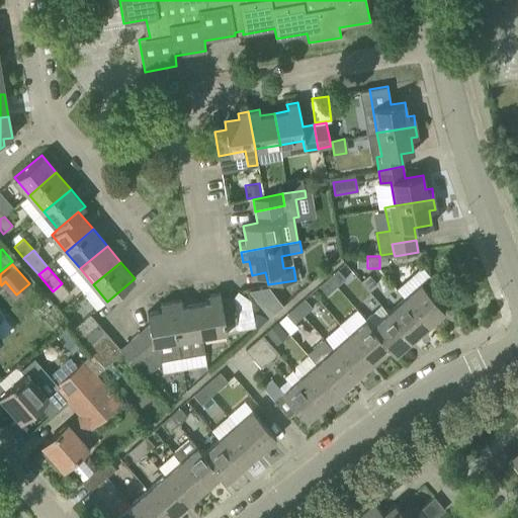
[(338,269),(329,276),(336,285),(345,277),(338,269)]
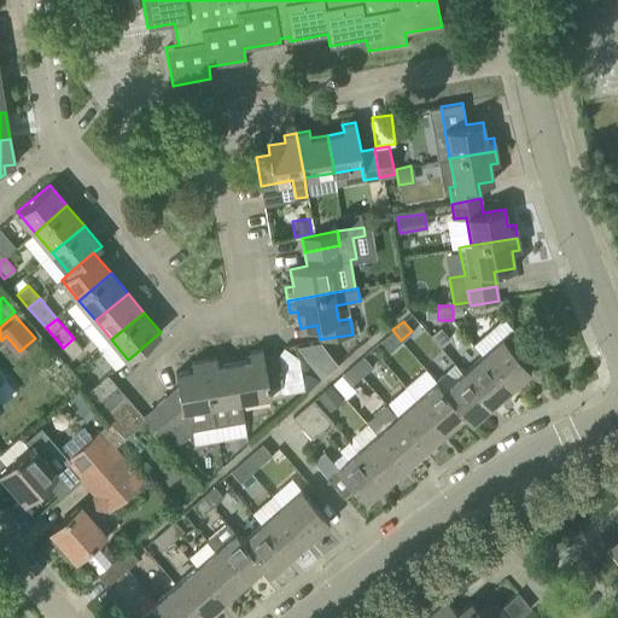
[(482,355),(509,389),(530,371),(518,356),(529,347),(513,328),(482,355)]
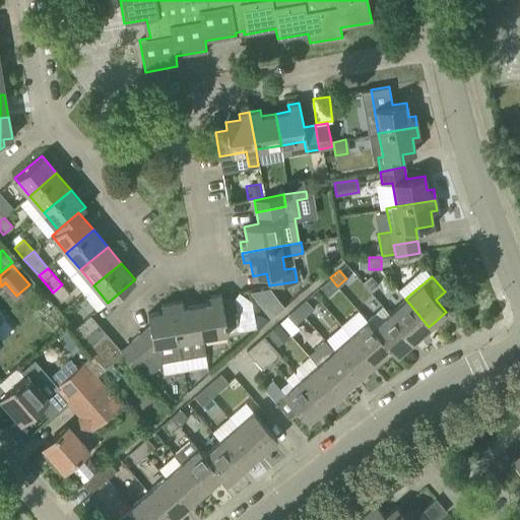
[(337,286),(330,277),(321,286),(328,295),(337,286)]
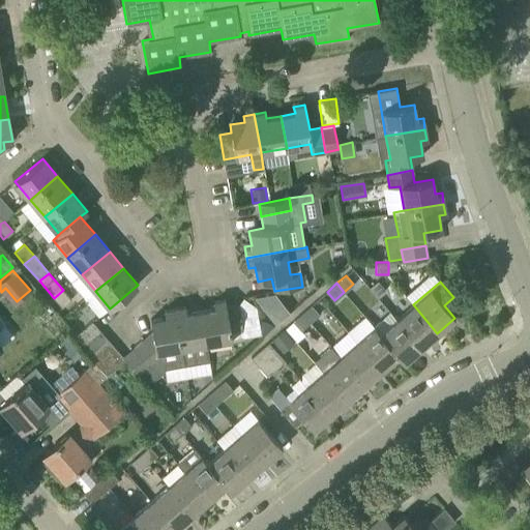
[(63,290),(54,298),(62,307),(71,299),(63,290)]
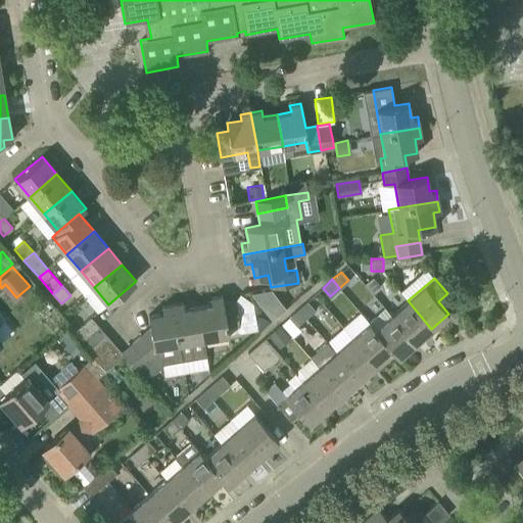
[(223,302),(222,295),(211,297),(212,303),(198,306),(203,339),(241,333),(236,306),(229,301),(223,302)]
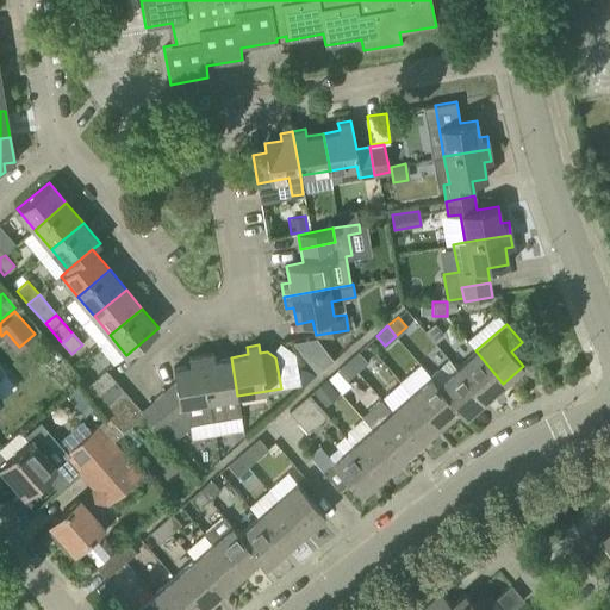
[(348,360),(358,371),(368,361),(359,350),(348,360)]
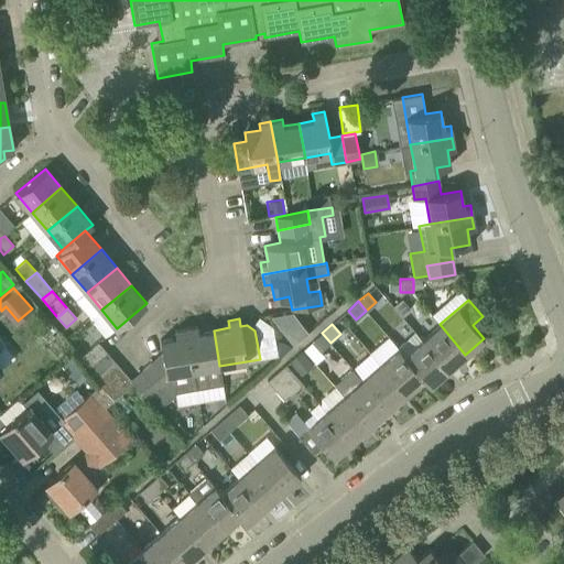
[(446,371),(465,355),(440,324),(421,340),(446,371)]
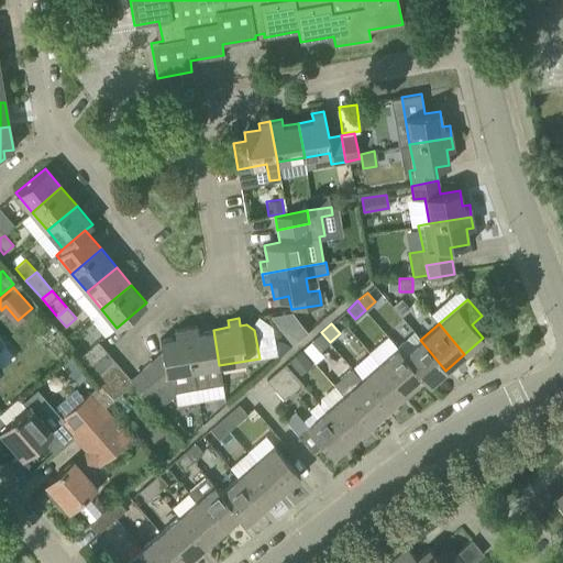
[(197,326),(185,328),(197,388),(222,385),(221,383),(222,383),(219,365),(213,330),(198,332),(197,326)]
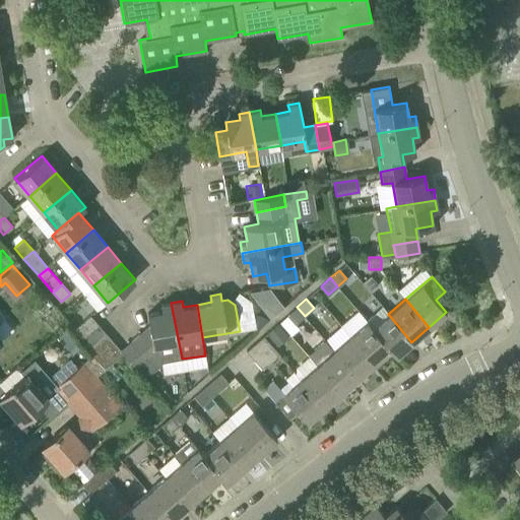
[(149,325),(130,342),(146,362),(142,365),(149,373),(161,362),(182,359),(171,303),(160,305),(161,311),(147,313),(149,325)]
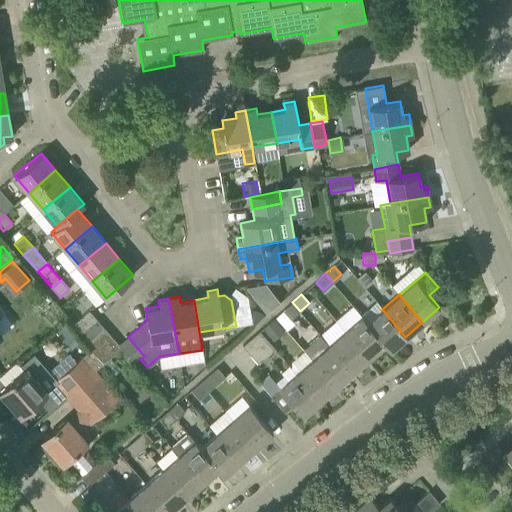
[(292,302),(283,310),(290,319),(300,311),(292,302)]
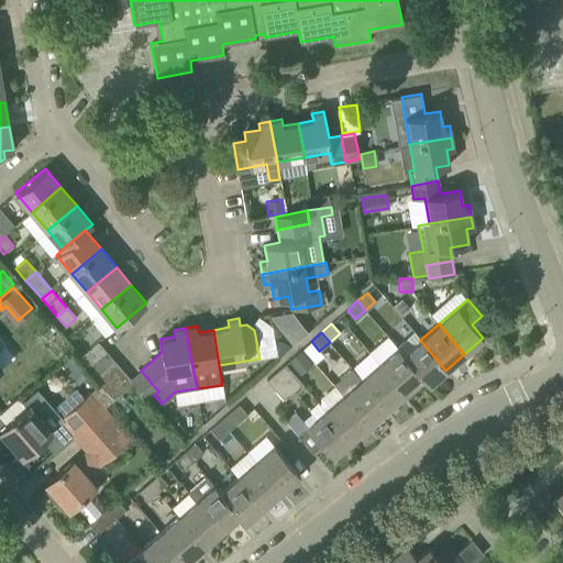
[(420,340),(403,355),(421,379),(428,386),(445,371),(420,340)]
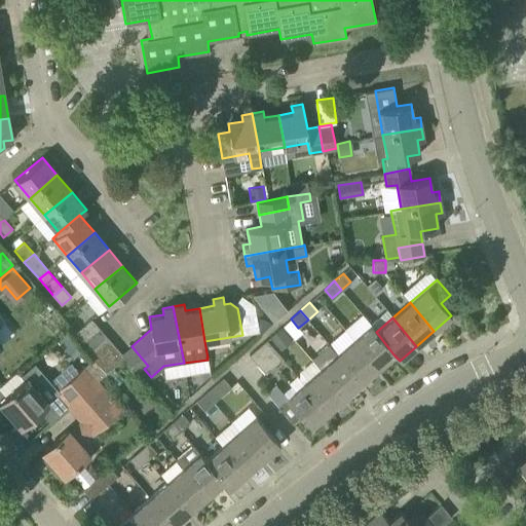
[(75,339),(80,344),(100,328),(91,318),(72,335),(75,339)]
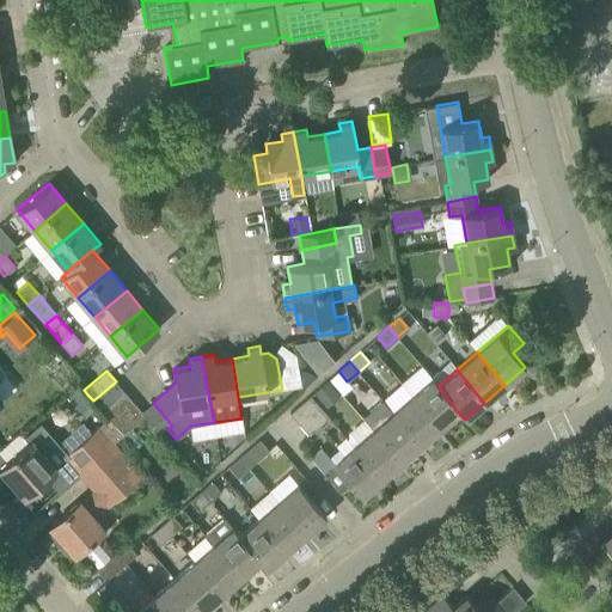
[(412,396),(440,428),(458,412),(438,386),(432,379),(412,396)]
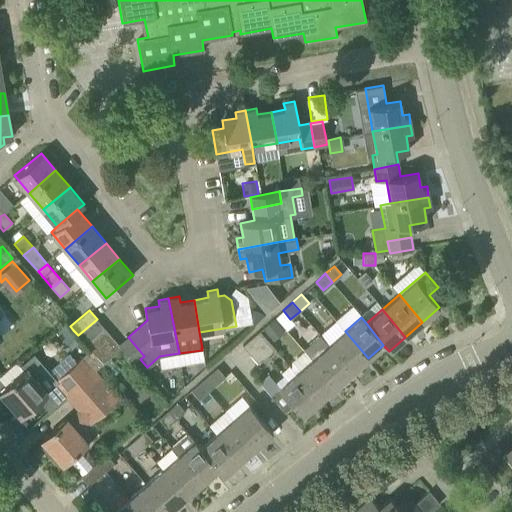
[(285,331),(274,318),(262,328),(274,341),(285,331)]
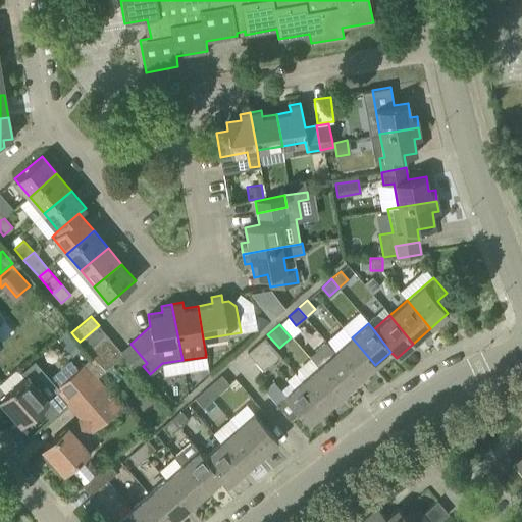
[(107,334),(99,325),(80,342),(88,351),(107,334)]
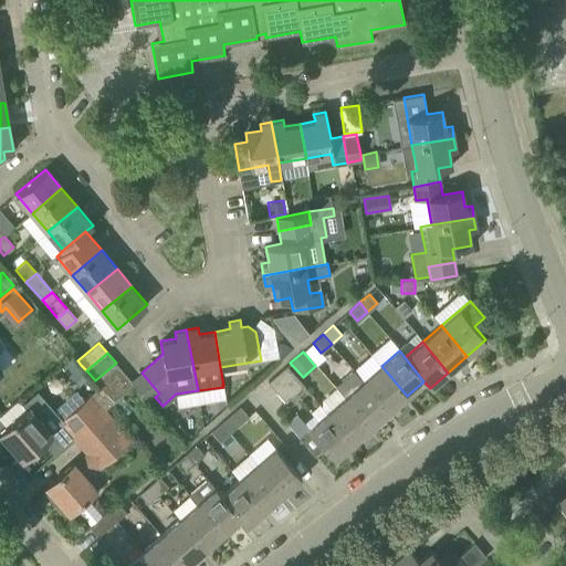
[(77,360),(73,355),(61,366),(69,375),(81,365),(77,360)]
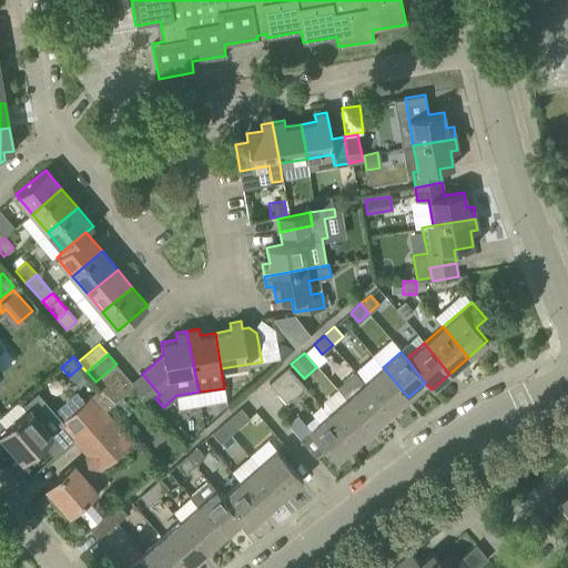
[(95,382),(101,387),(104,392),(125,374),(117,364),(95,382)]
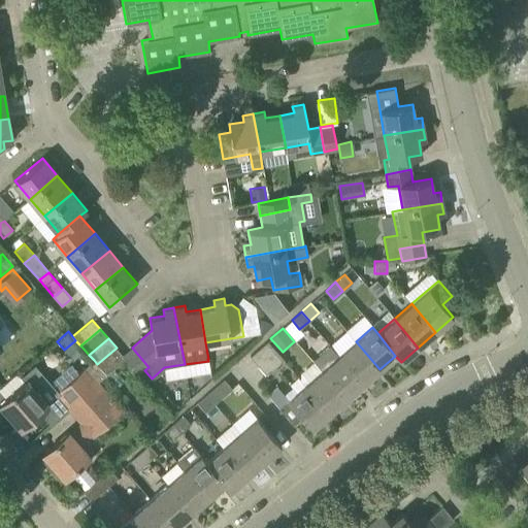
[(251,356),(259,366),(276,351),(268,340),(251,356)]
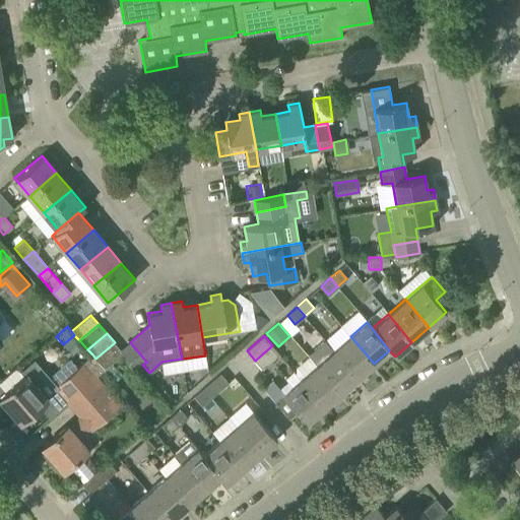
[(350,336),(334,350),(356,379),(374,364),(350,336)]
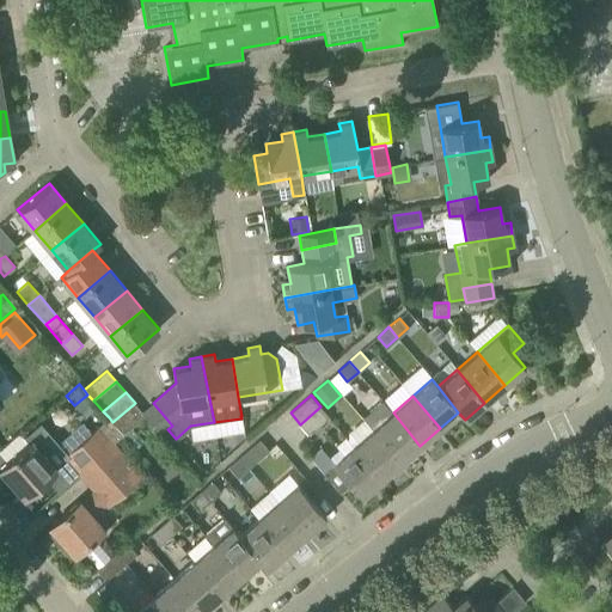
[(135,403),(112,422),(122,434),(126,432),(145,414),(142,412),(135,403)]
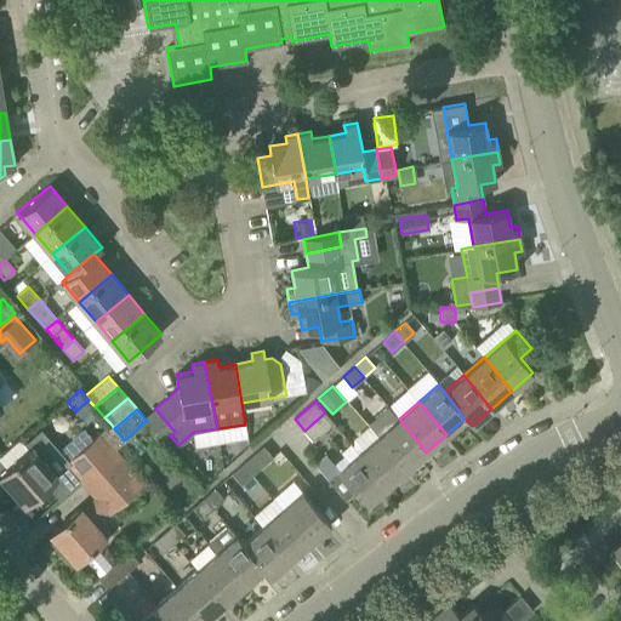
[(175,432),(155,409),(144,419),(147,420),(164,439),(169,434),(170,436),(175,432)]
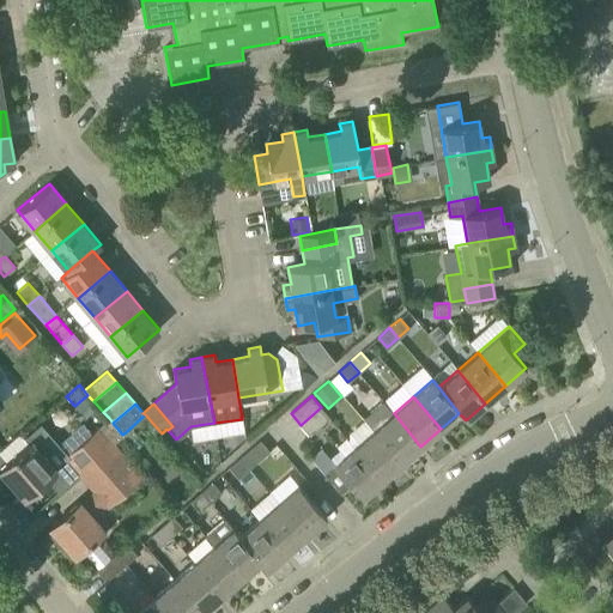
[(321,407),(301,425),(310,435),(331,417),(321,407)]
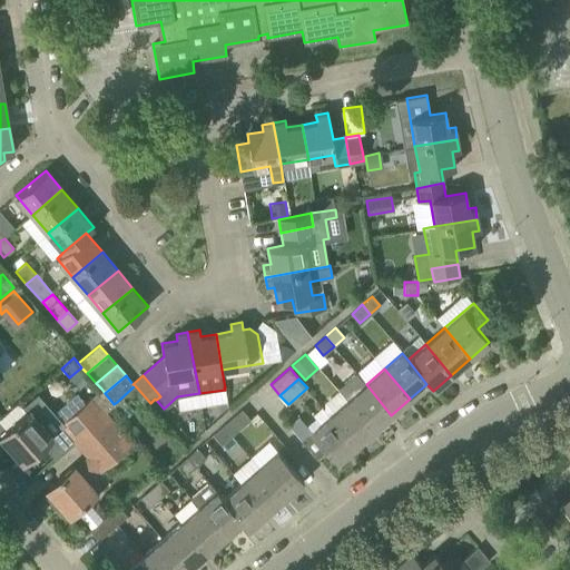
[(373,431),(391,415),(366,384),(347,401),(373,431)]
